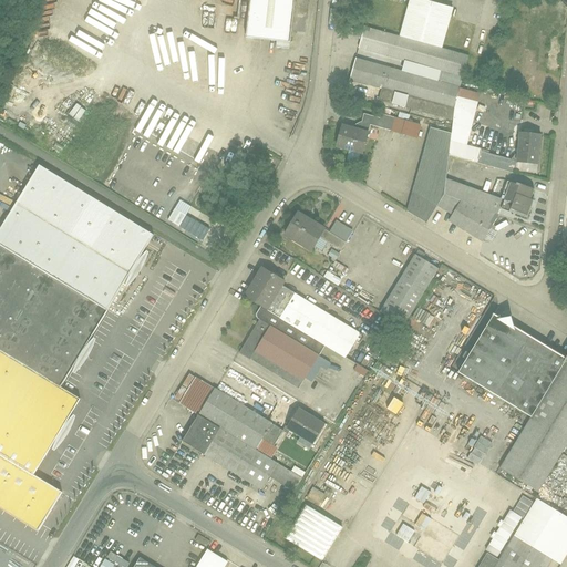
[(246,0),(243,37),(284,40),(288,0),(246,0)]
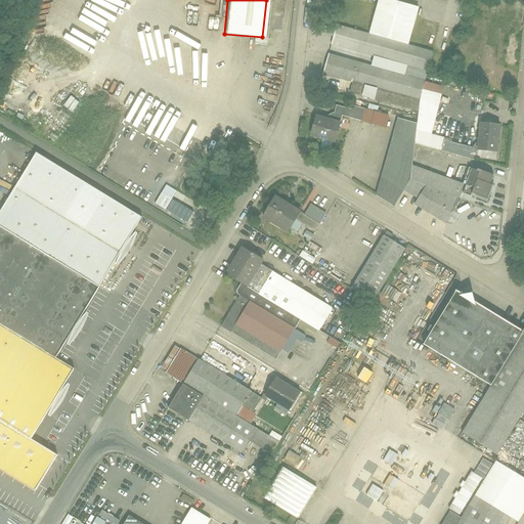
[(432,50),(336,25),(331,42),(408,62),(406,72),(329,51),(323,73),(372,85),(370,89),(417,101),(411,118),(392,113),(381,175),(449,214),(462,189),(484,198),(492,177),(464,167),(456,182),(405,164),(410,146),(465,161),(469,144),(429,133),(439,95),(421,90),(432,50)]
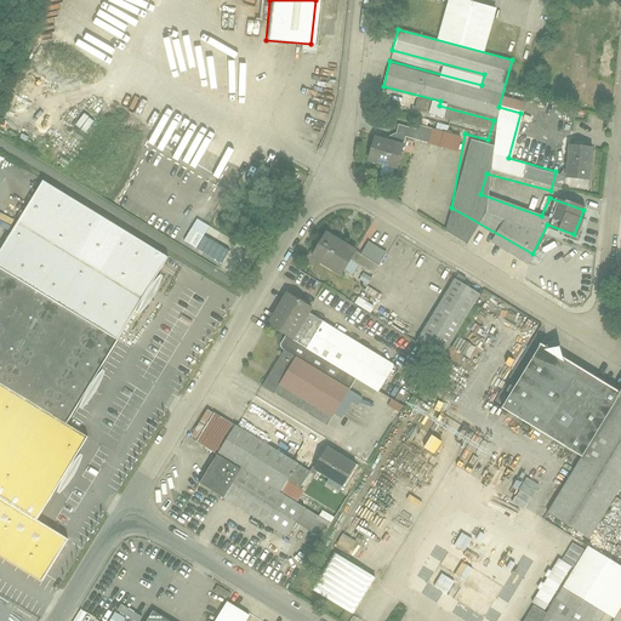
[(362,62),(355,93),(364,95),(369,63),(362,62)]
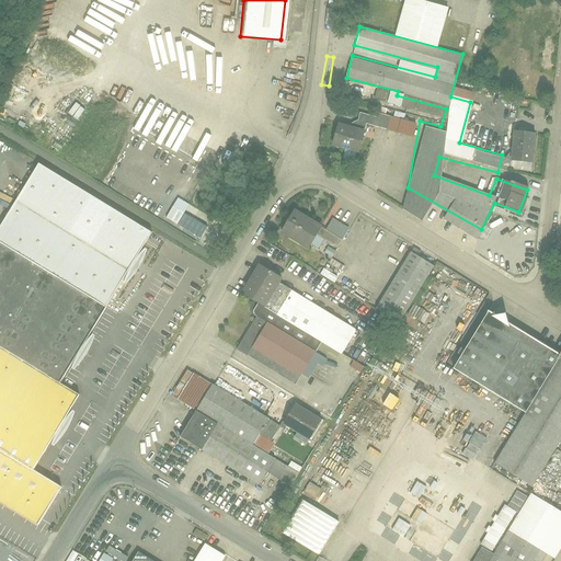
[(76,121),(84,110),(75,102),(67,113),(76,121)]
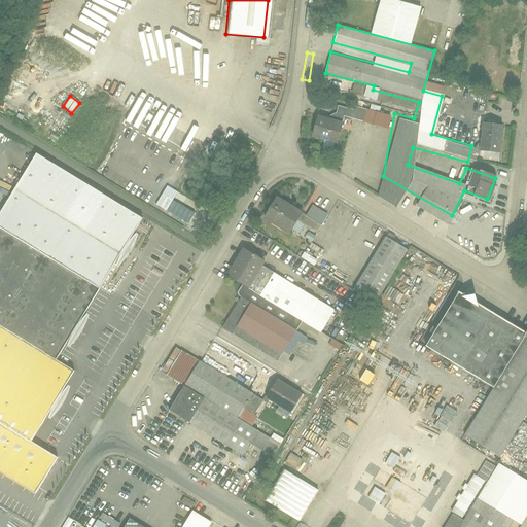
[(363,106),(328,101),(327,114),(361,119),(363,106)]
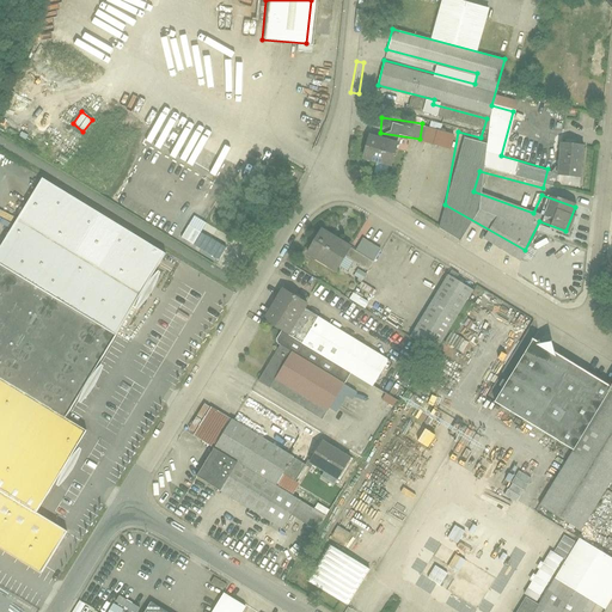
[(390,166),(395,140),(360,134),(355,161),(390,166)]
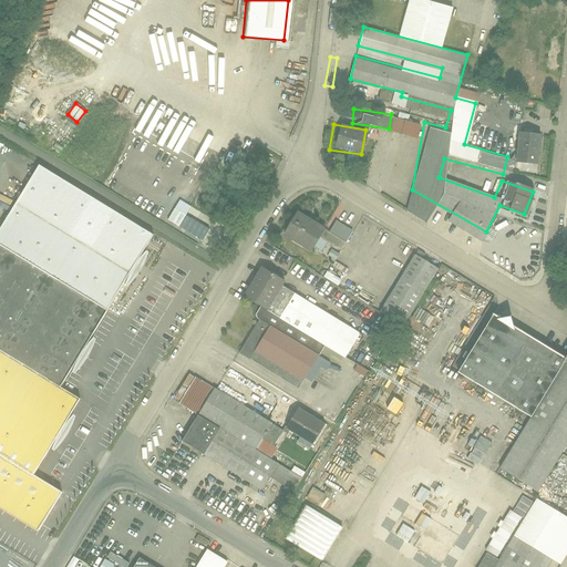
[(539,137),(517,137),(517,167),(539,168),(539,137)]
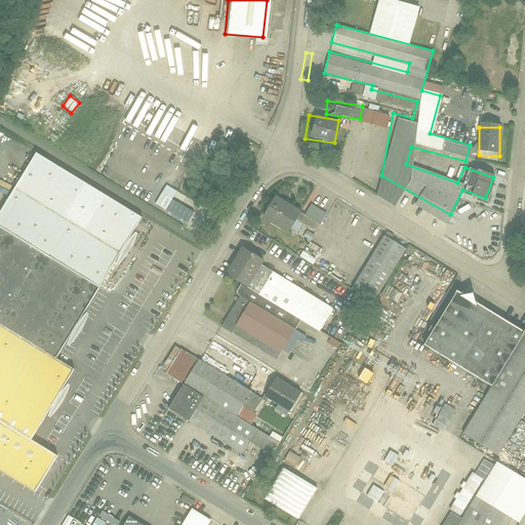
[(320,150),(330,151),(332,143),(321,142),(320,150)]
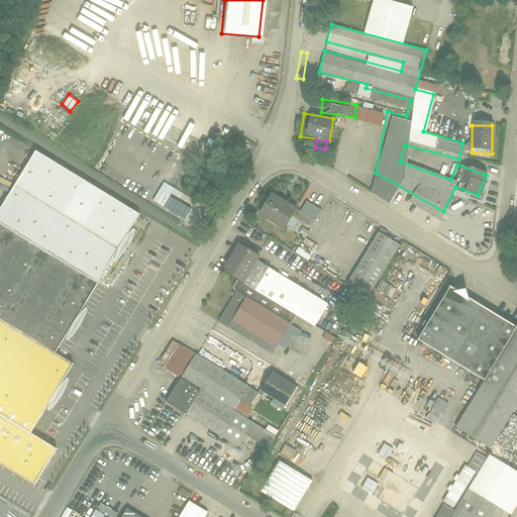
[(59,450),(31,434),(73,369),(54,356),(141,215),(39,151),(0,213),(0,463),(36,486),(59,450)]
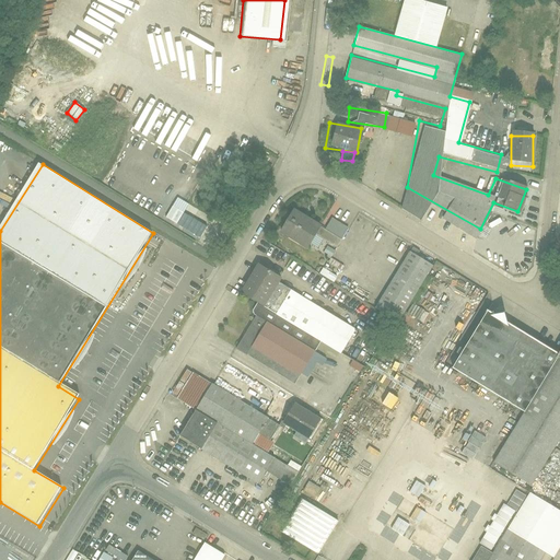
[(293,209),(279,233),(307,249),(315,235),(337,248),(348,229),(331,219),(325,231),(293,209)]
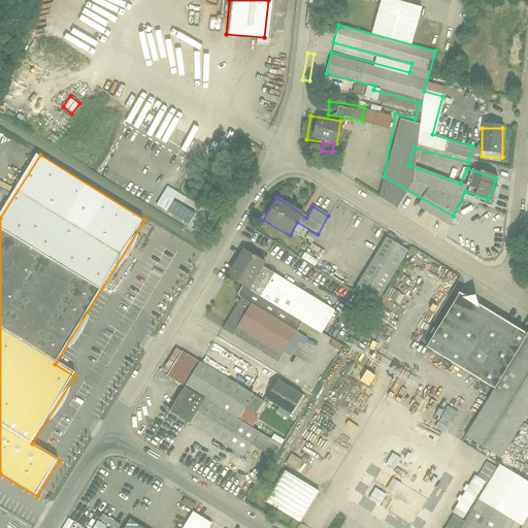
[(354,291),(375,303),(407,251),(386,237),(354,291)]
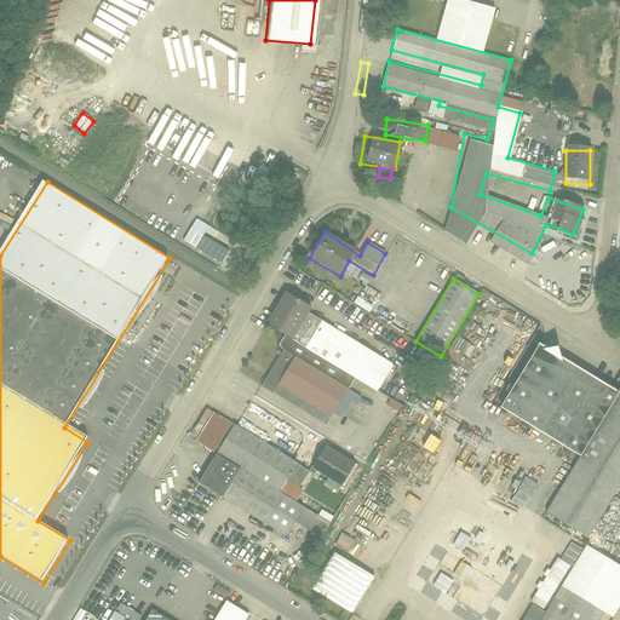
[(309,311),(287,297),(267,327),(283,338),(275,350),(283,355),(265,384),(326,423),(354,378),(374,391),(391,366),(390,366),(386,372),(304,319),(309,311)]
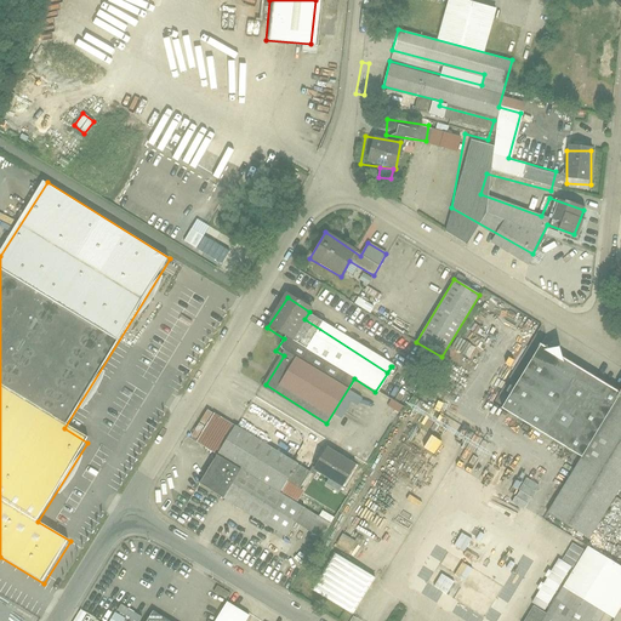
[(497,409),(581,459),(620,394),(594,380),(535,345),(497,409)]
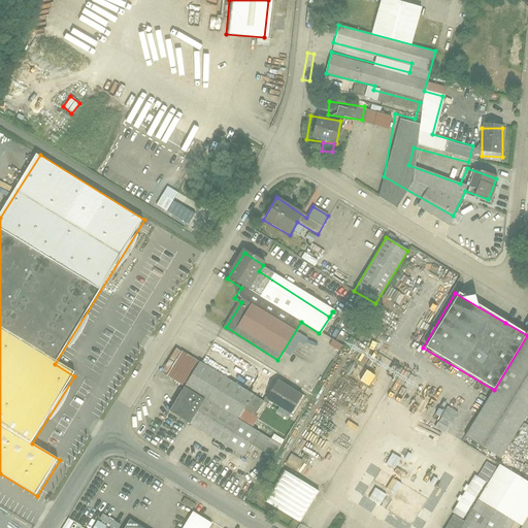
[(527,332),(527,335),(494,390),(465,437),(502,460),(527,416),(527,332)]
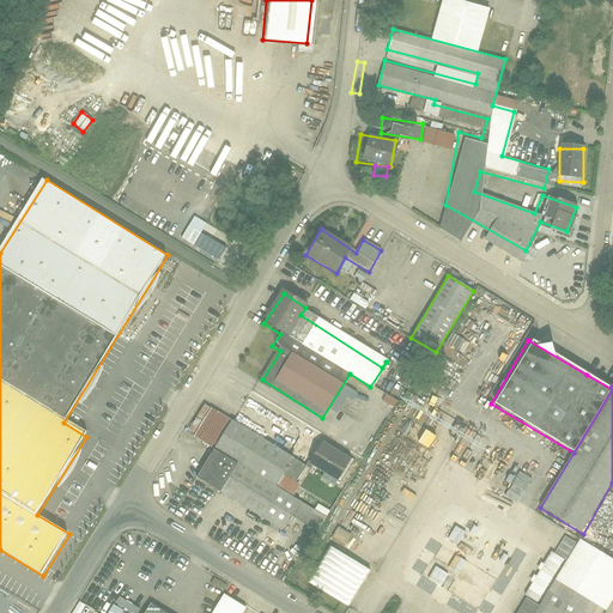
[(214,450),(196,478),(281,530),(291,515),(316,530),(325,516),(292,496),(309,468),(211,408),(193,437),(214,450)]
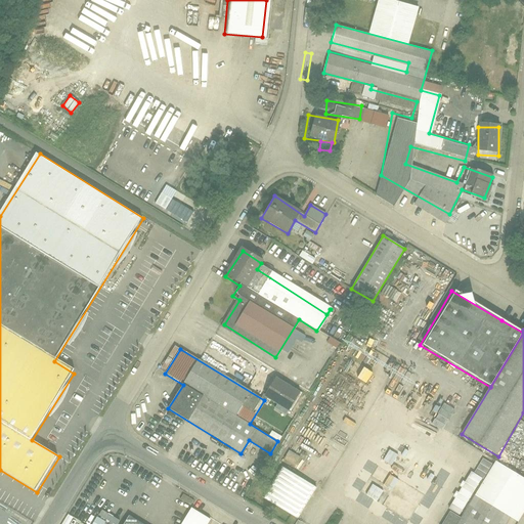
[(290,411),(301,392),(275,378),(264,397),(290,411)]
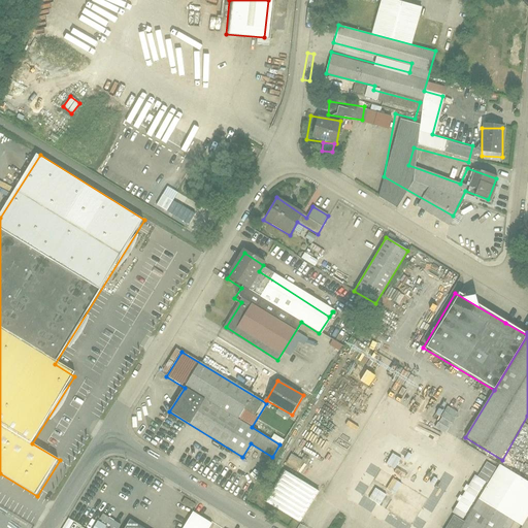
[(447,405),(434,427),(444,433),(458,411),(447,405)]
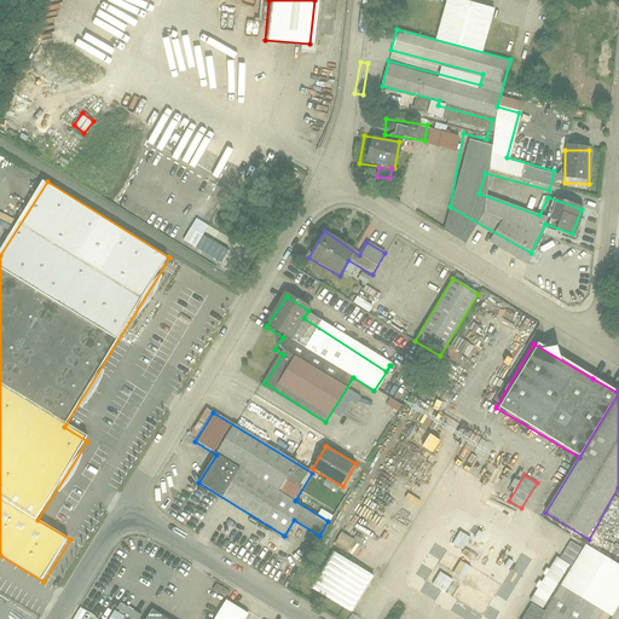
[(458,531),(451,544),(461,550),(469,537),(458,531)]
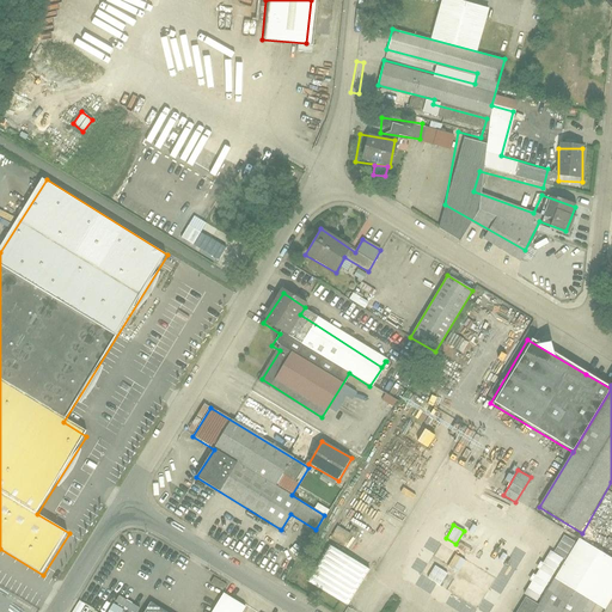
[(537,605),(525,597),(515,611),(589,611),(595,604),(605,610),(611,597),(611,558),(565,532),(558,545),(570,552),(561,568),(554,563),(546,575),(554,579),(537,605)]
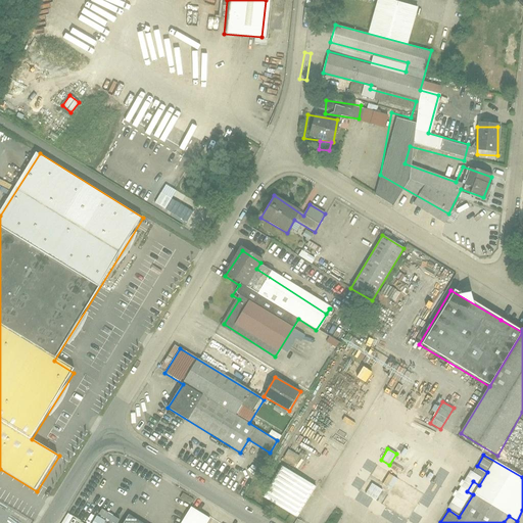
[(408,520),(423,493),(375,465),(360,490),(377,501),(377,503),(408,520)]
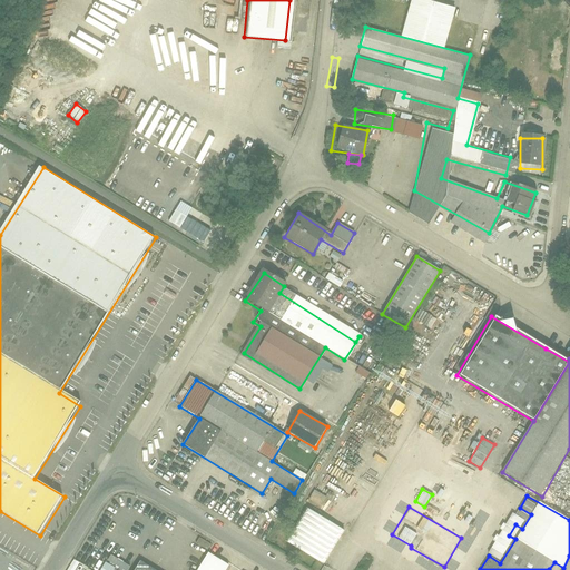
[(340,533),(306,513),(287,544),(321,563),(340,533)]
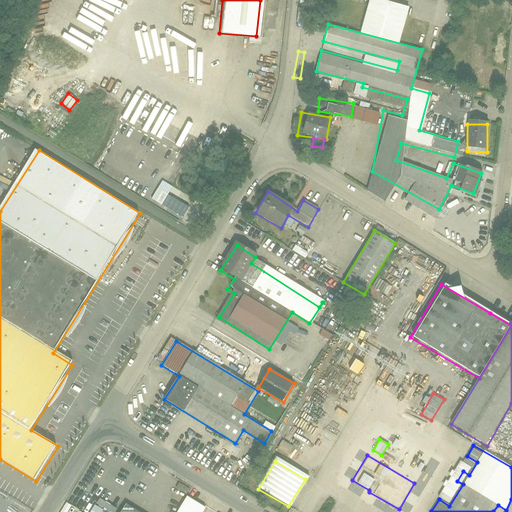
[(203,511),(206,508),(198,503),(187,496),(177,511),(139,511),(128,505),(123,511),(203,511)]
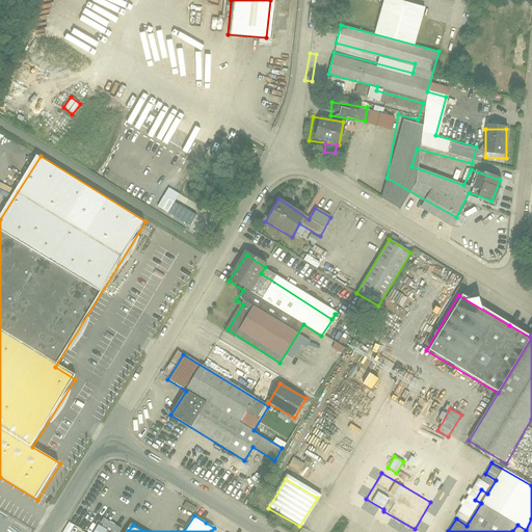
[(114,531),(116,531),(120,528),(103,516),(99,523),(114,531)]
